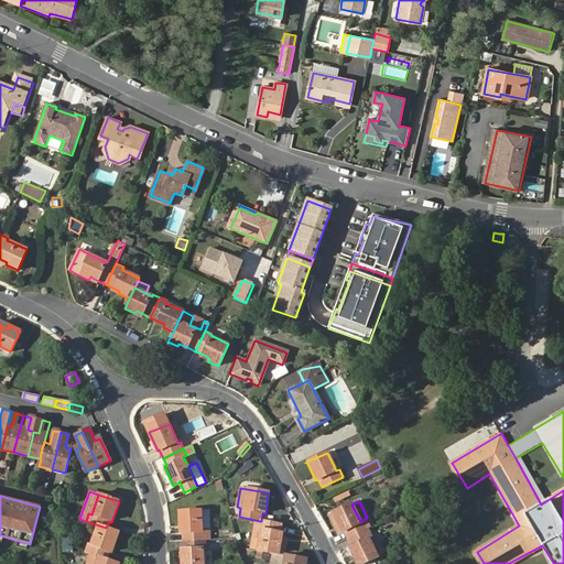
[(344,530),(347,540),(361,533),(368,530),(364,522),(361,523),(360,521),(351,505),(333,513),(340,530),(342,531),(344,530)]
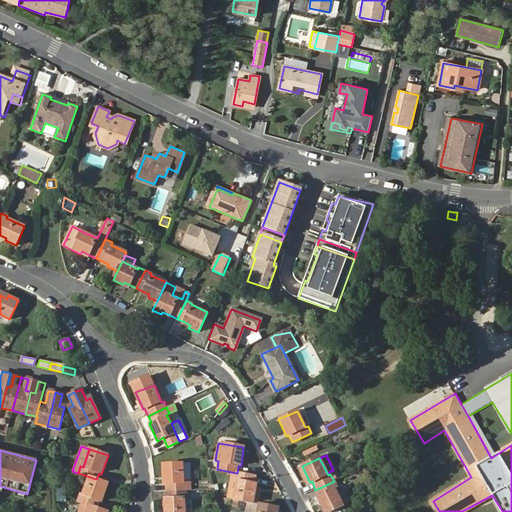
[(166,492),(187,491),(186,482),(183,483),(182,464),(163,465),(164,483),(166,483),(166,492)]
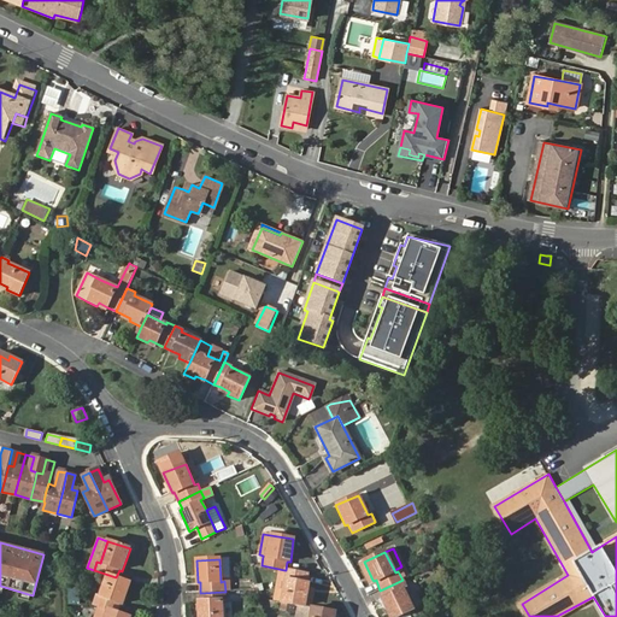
[(369,582),(372,580),(364,562),(359,564),(369,582)]
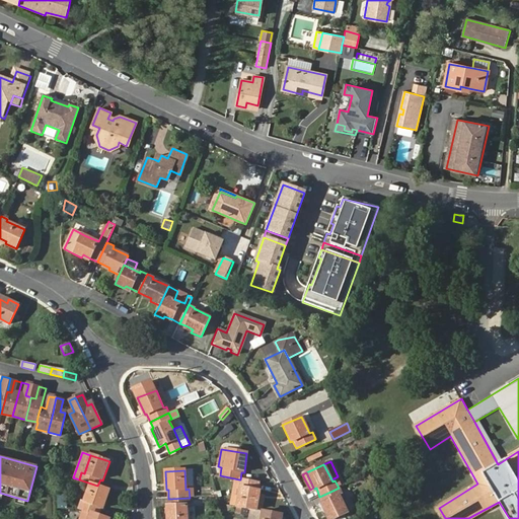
[(258,490),(258,483),(240,479),(239,479),(238,486),(240,487),(236,506),(246,508),(251,509),(256,510),(260,490),(258,490)]
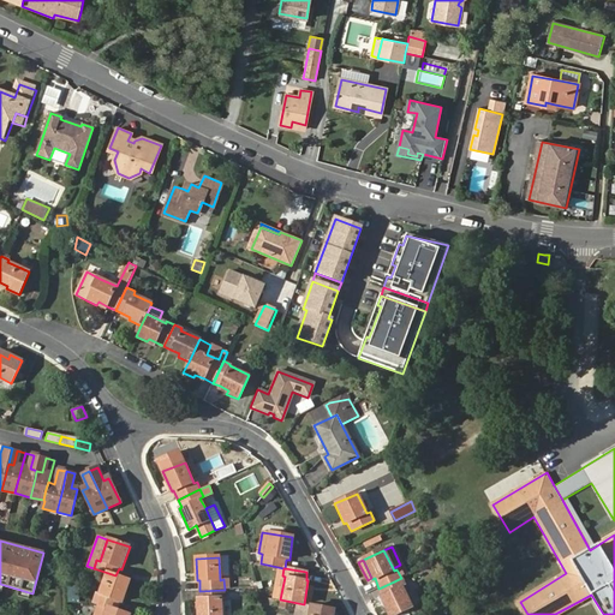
[(95,603),(108,608),(115,610),(118,601),(121,603),(130,581),(115,575),(108,573),(100,595),(97,593),(95,603)]
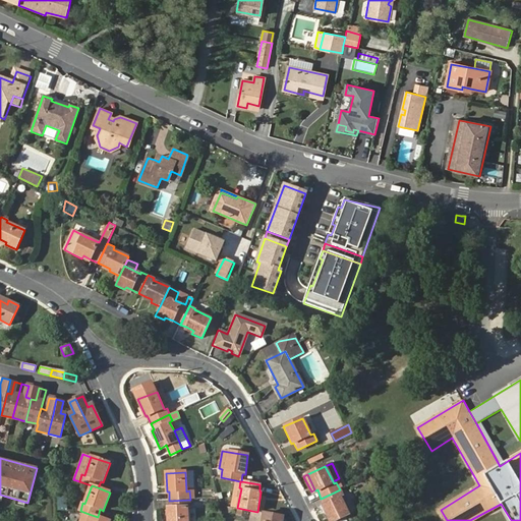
[(334,493),(321,499),(325,505),(323,506),(329,520),(333,520),(348,514),(340,497),(343,495),(340,489),(334,493)]
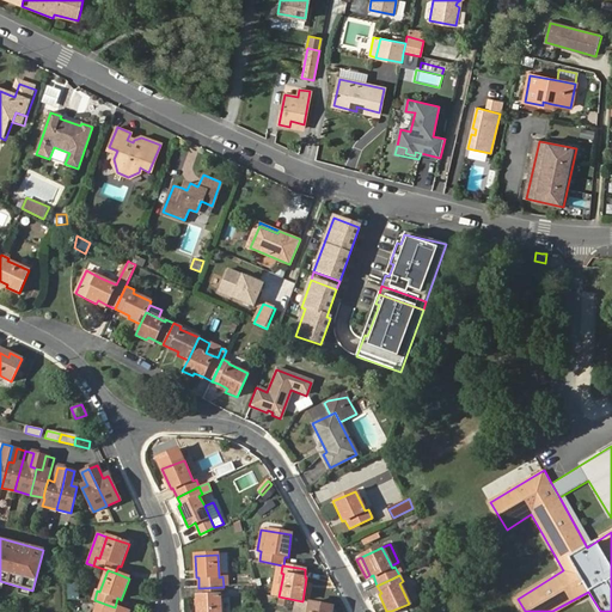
[(79,598),(78,582),(68,583),(68,599),(79,598)]
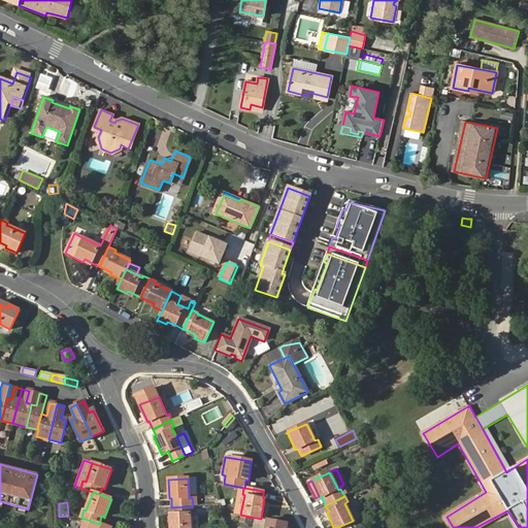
[(193,514),(193,506),(171,507),(171,515),(170,516),(170,527),(190,527),(190,514),(193,514)]
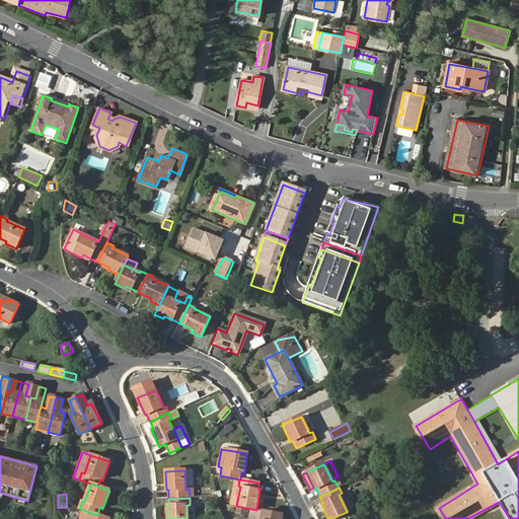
[(245,515),(246,508),(236,506),(235,514),(245,515)]
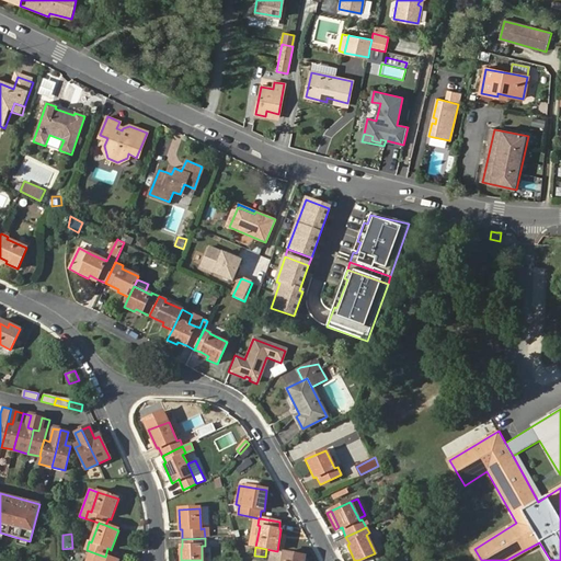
[(270,560),(282,560),(284,552),(277,551),(272,550),(270,560)]
